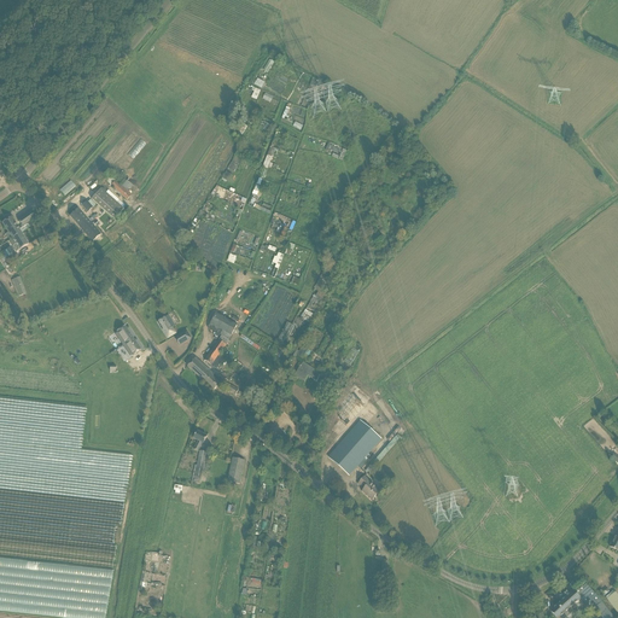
[(274,63),(269,60),(263,70),(267,73),(274,63)]
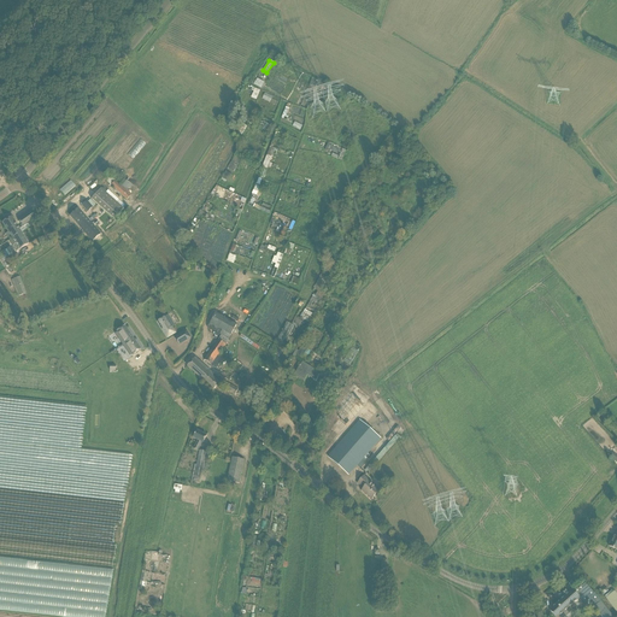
[(264,82),(257,78),(253,84),(262,89),(264,82)]
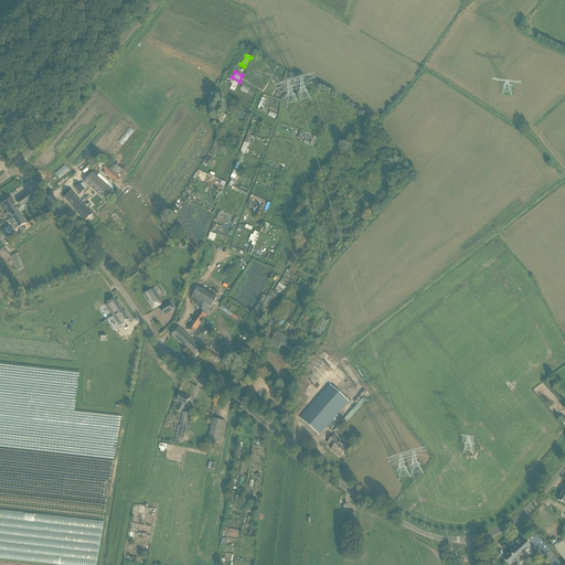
[(256,92),(243,85),(241,91),(253,97),(256,92)]
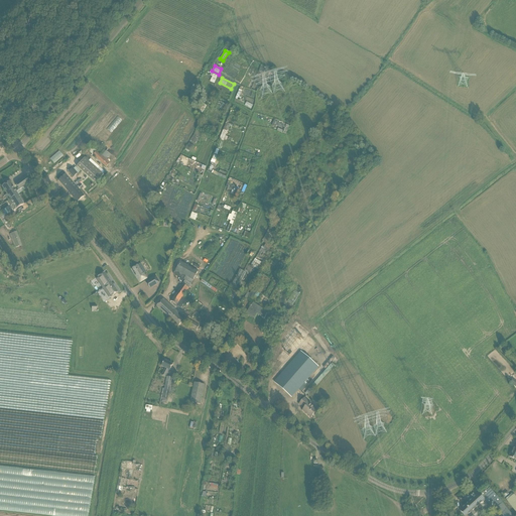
[(215,109),(221,112),(225,104),(219,101),(215,109)]
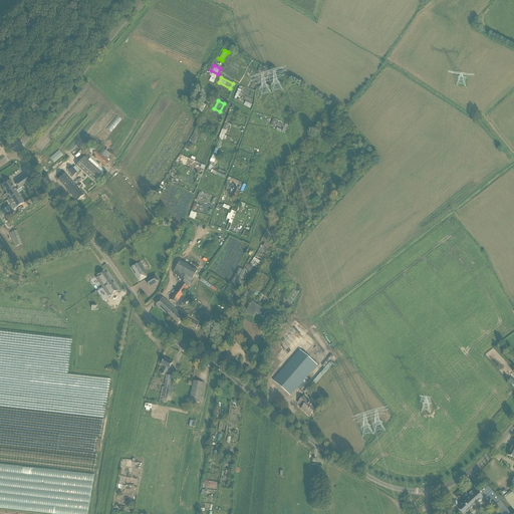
[(222,142),(229,123),(225,122),(218,140),(222,142)]
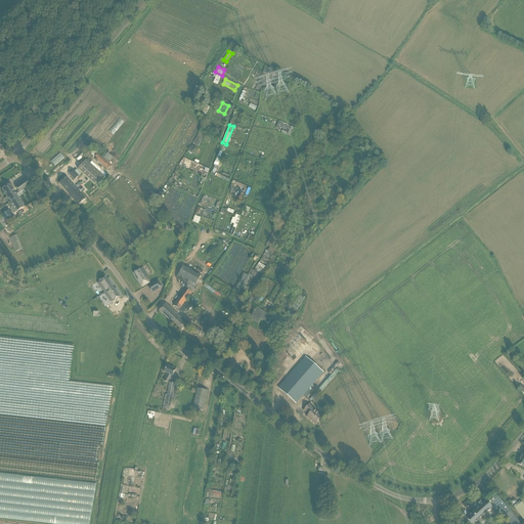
[(100,126),(89,141),(93,144),(104,129),(100,126)]
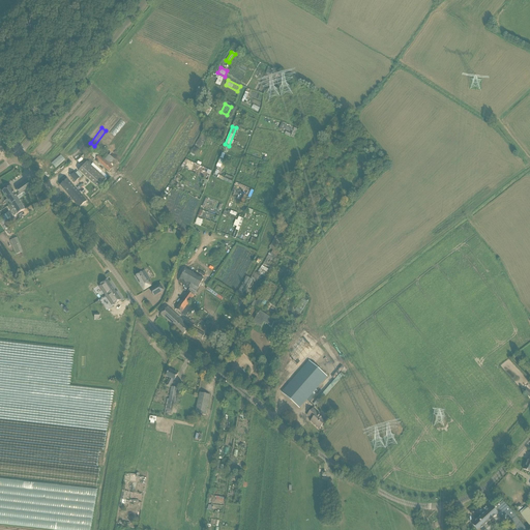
[(237,166),(239,159),(226,154),(224,160),(237,166)]
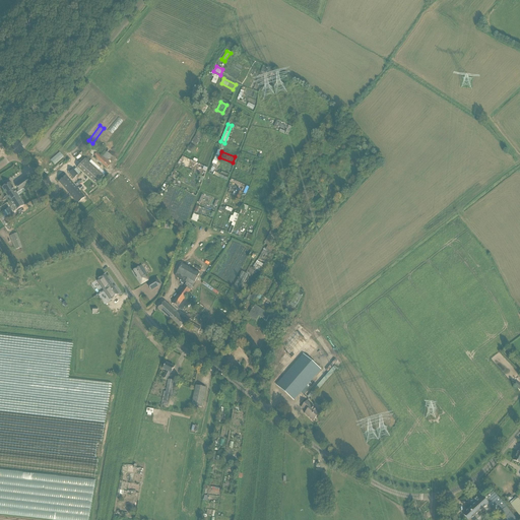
[(107,169),(110,165),(107,161),(103,156),(98,152),(93,156),(107,169)]
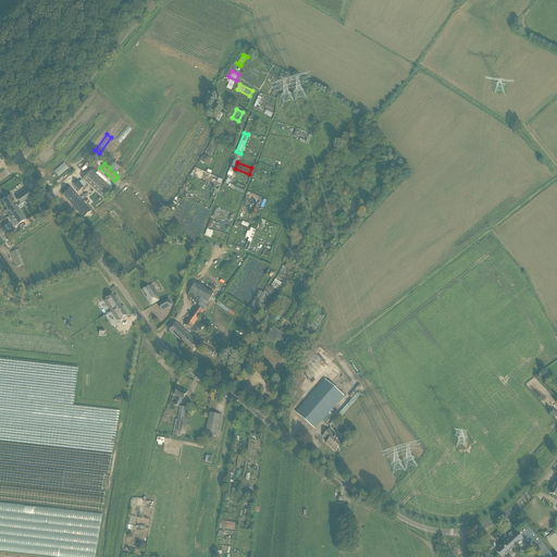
[(114,163),(110,168),(114,173),(120,168),(114,163)]
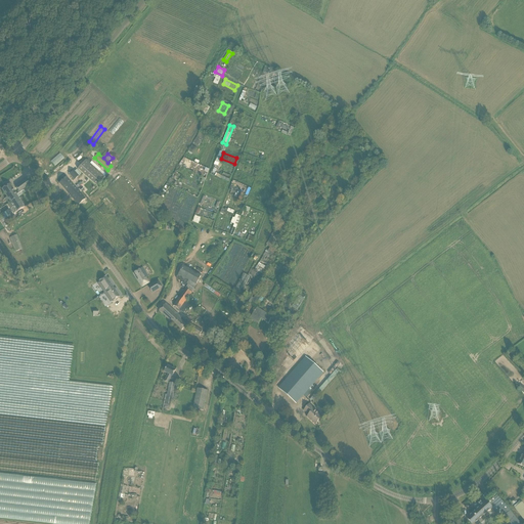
[(96,186),(104,177),(86,161),(78,169),(96,186)]
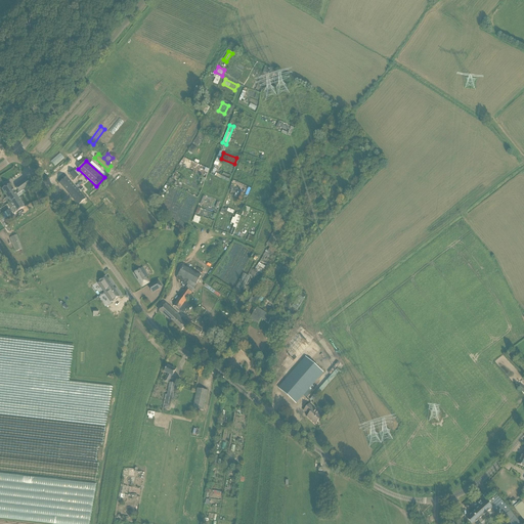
[(74,171),(70,174),(75,180),(78,176),(74,171)]
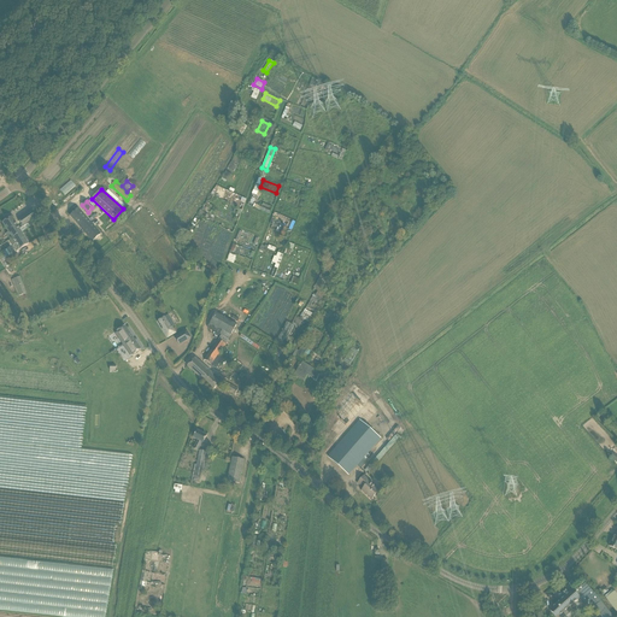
[(77,209),(69,216),(83,231),(92,224),(77,209)]
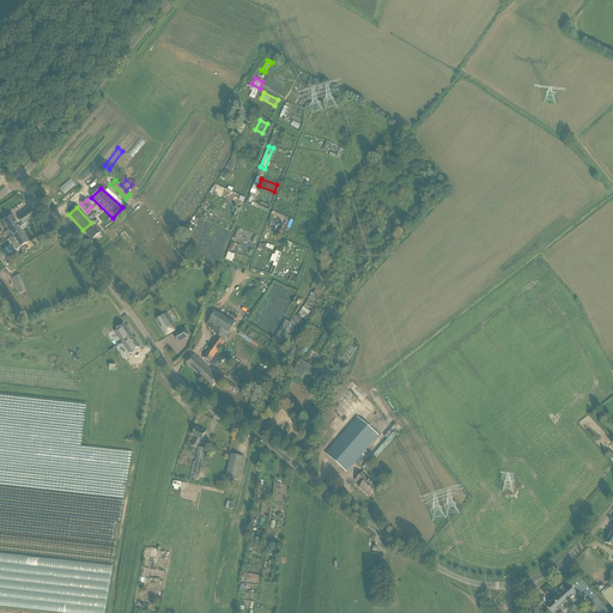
[(11,216),(1,222),(5,226),(7,231),(12,237),(20,231),(25,229),(30,225),(28,223),(31,220),(36,217),(30,210),(18,218),(23,225),(19,229),(11,216)]
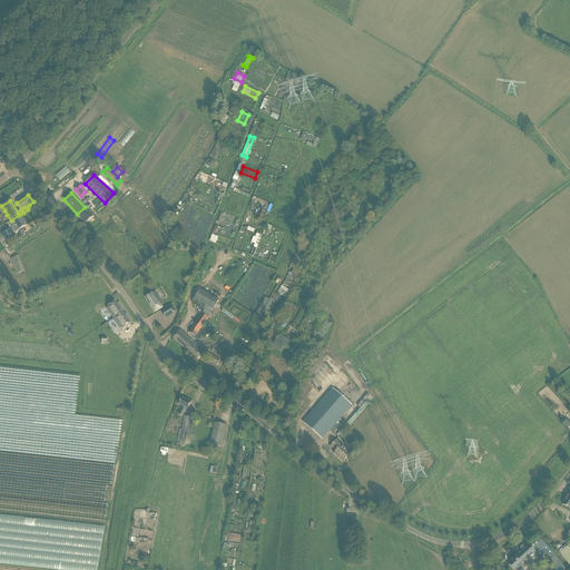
[(85,207),(77,214),(78,215),(85,223),(92,216),(85,207)]
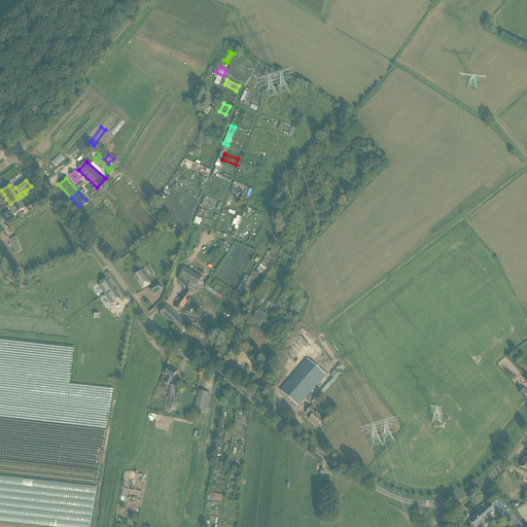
[(18,199),(10,204),(16,214),(20,212),(25,209),(18,199)]
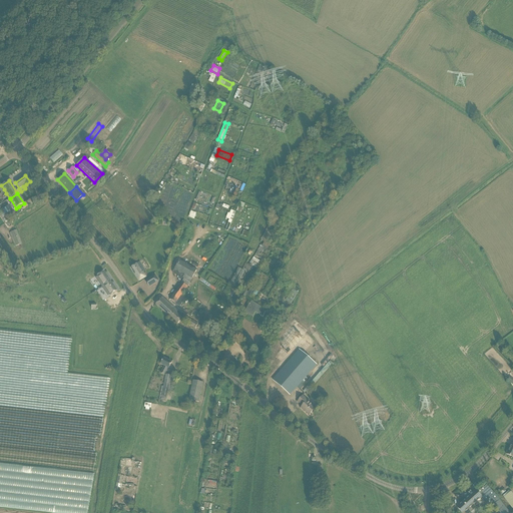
[(231,208),(227,217),(232,219),(233,215),(235,211),(236,209),(234,209),(231,208)]
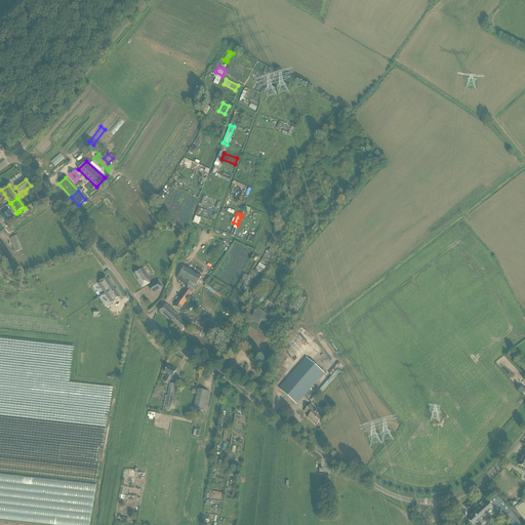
[(0,219),(5,228),(11,224),(5,214),(0,216),(0,219)]
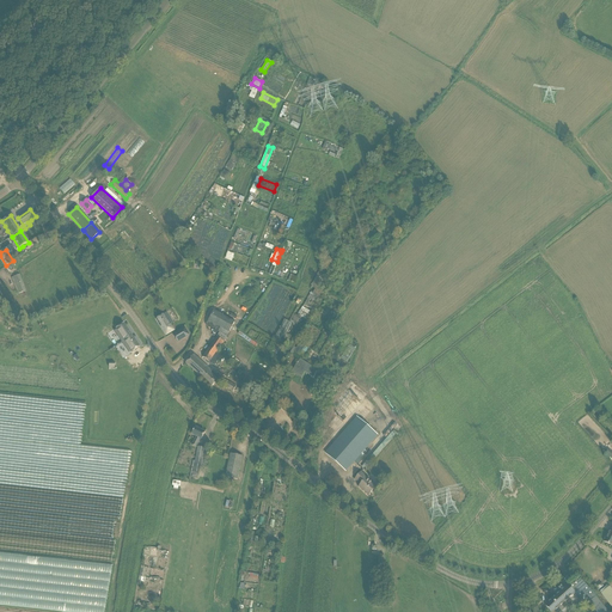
[(299,336),(332,275),(320,269),(311,288),(312,289),(298,316),(293,313),(289,320),(297,325),(300,320),(303,322),(300,325),(289,344),(292,347),(299,335),(299,336)]
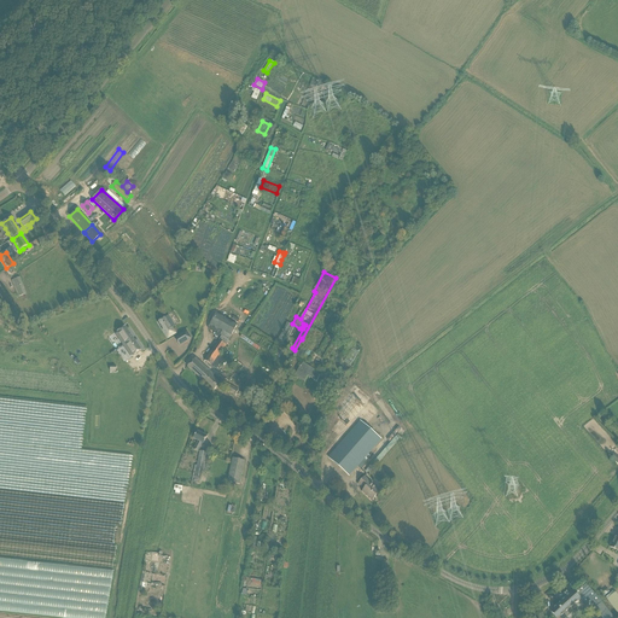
[(18,297),(27,295),(19,278),(12,280),(18,297)]
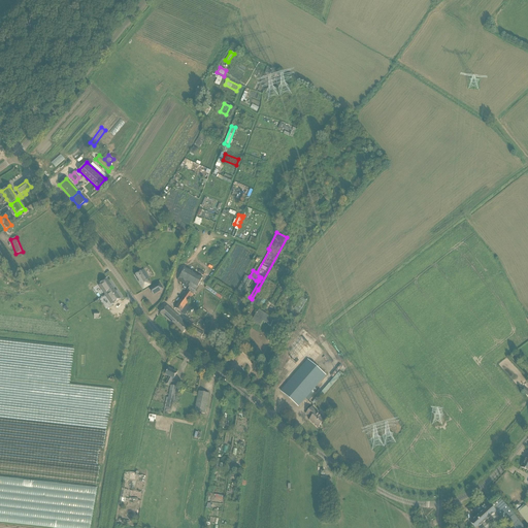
[(87,260),(96,276),(102,272),(92,257),(87,260)]
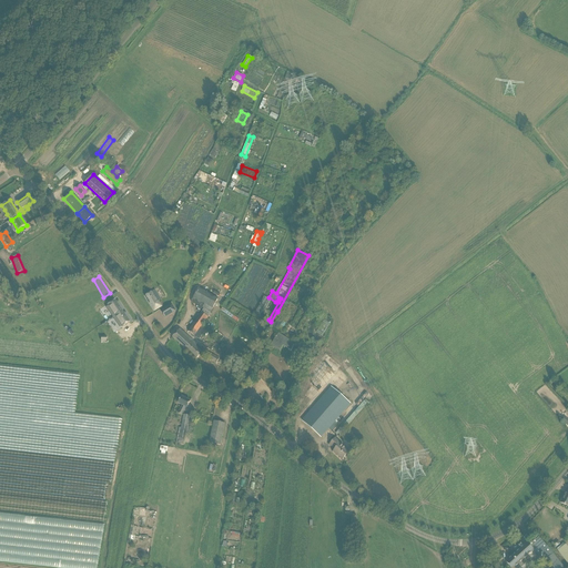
[(202,312),(188,331),(195,336),(211,313),(219,300),(199,288),(191,302),(199,307),(198,310),(200,311),(202,308),(203,310),(203,308),(204,310),(202,312)]
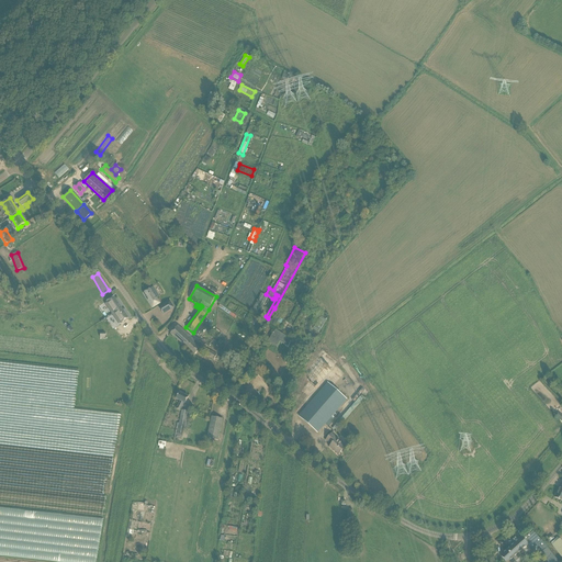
[(153,307),(160,303),(155,294),(157,293),(153,288),(144,293),(153,307)]
